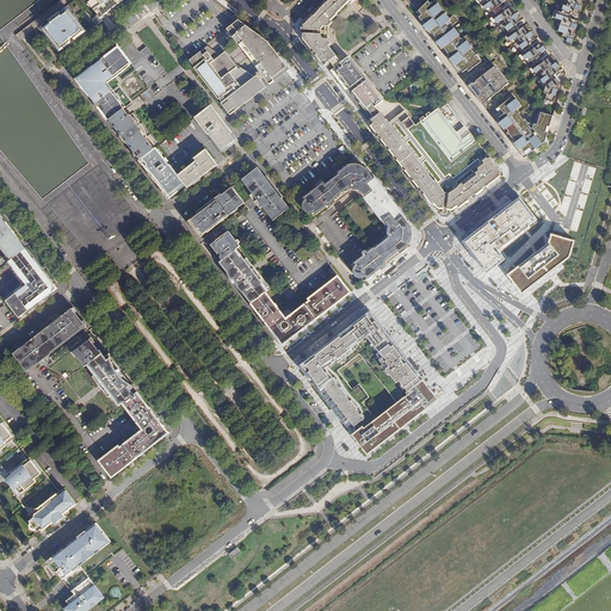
[(331,0),(327,5),(327,6),(307,26),(307,31),(309,31),(309,35),(307,35),(307,39),(327,66),(332,63),(338,57),(331,47),(331,41),(331,34),(329,31),(331,30),(332,24),(339,16),(352,1),(353,4),(357,0),(331,0)]
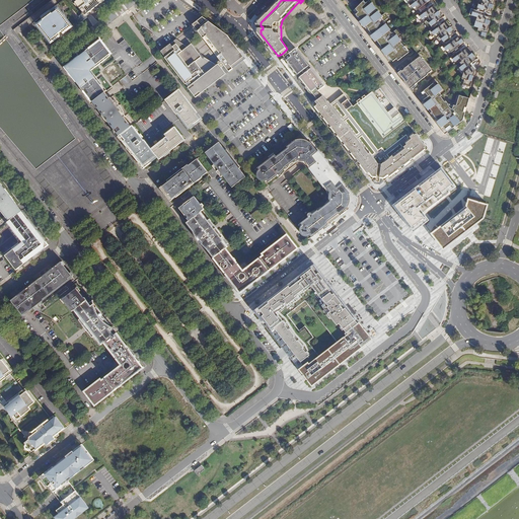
[(470,86),(475,70),(470,64),(475,60),(473,57),(474,56),(472,53),(471,54),(466,48),(461,52),(457,47),(464,42),(461,39),(460,40),(458,36),(454,41),(453,42),(450,36),(451,35),(455,32),(446,21),(442,24),(441,25),(438,21),(439,20),(443,17),(434,5),(429,9),(425,4),(430,0),(405,0),(413,8),(416,7),(420,12),(418,14),(446,51),(448,50),(453,55),(451,57),(457,65),(460,63),(462,66),(459,68),(463,73),(461,75),(462,76),(462,78),(464,79),(463,84),(470,86)]
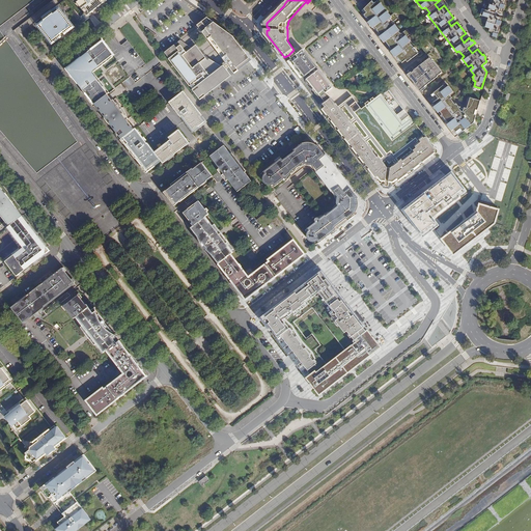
[(487,0),(484,9),(483,16),(488,18),(485,27),(490,28),(488,31),(494,33),(493,36),(497,37),(502,21),(500,21),(501,18),(495,16),(496,10),(503,12),(506,0),(487,0)]
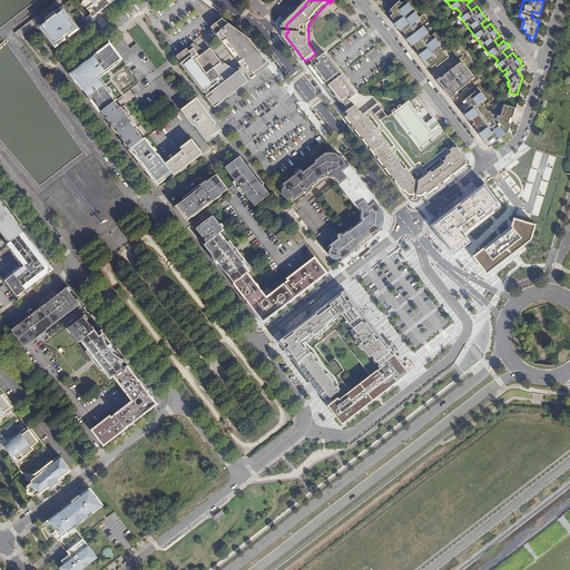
[(400,1),(389,11),(391,13),(392,12),(393,13),(391,16),(393,19),(396,22),(395,23),(401,30),(402,28),(404,31),(408,36),(409,38),(409,39),(413,45),(414,45),(421,53),(420,55),(425,61),(426,60),(432,68),(435,65),(438,67),(449,58),(446,55),(445,55),(443,52),(444,51),(440,46),(435,40),(436,39),(441,36),(438,31),(431,37),(429,33),(428,33),(422,28),(423,27),(421,23),(428,19),(424,13),(419,18),(412,10),(412,11),(406,5),(408,3),(405,1),(402,3),(400,1)]
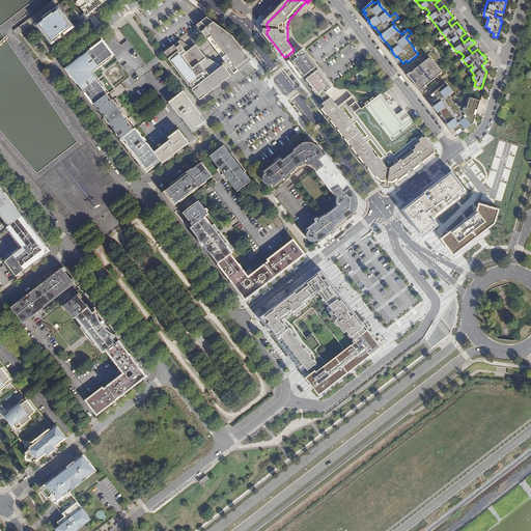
[(282,2),(260,24),(260,26),(261,26),(267,27),(267,23),(284,5),(284,4),(282,2)]
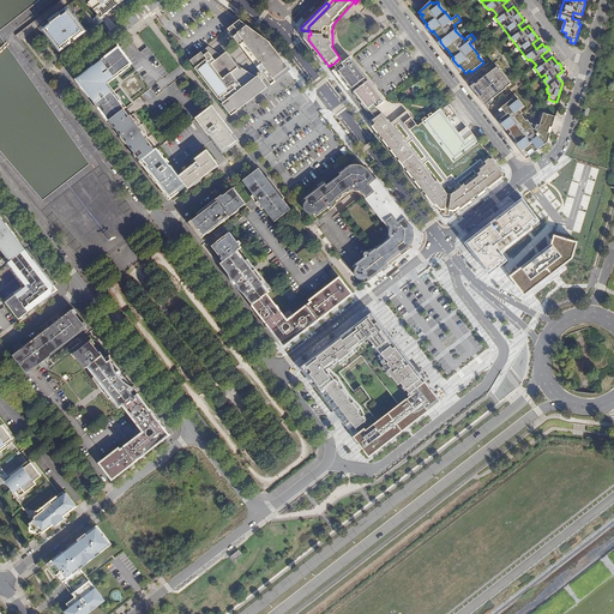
[(84,31),(68,11),(67,12),(62,16),(60,13),(58,14),(52,19),(49,22),(49,23),(52,24),(47,28),(44,29),(60,49),(67,44),(78,36),(84,31)]
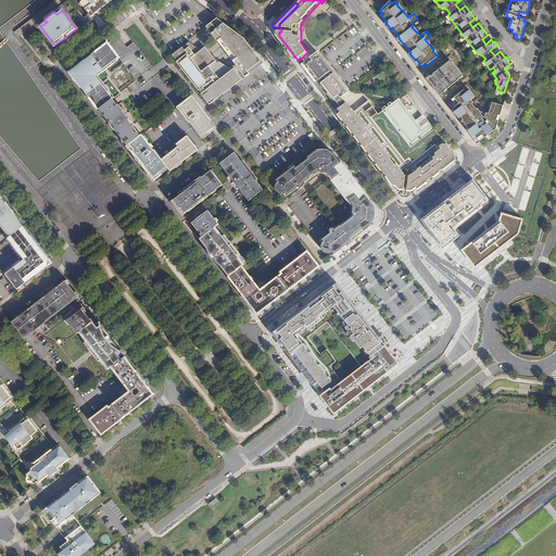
[(206,26),(245,77),(264,63),(244,38),(217,19),(206,26)]
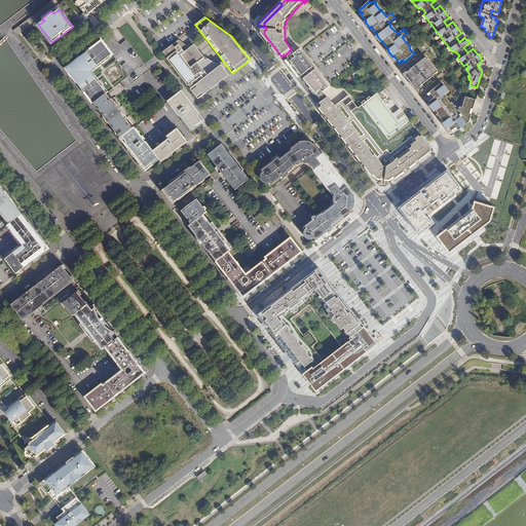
[(146,28),(144,29),(152,39),(156,36),(146,28)]
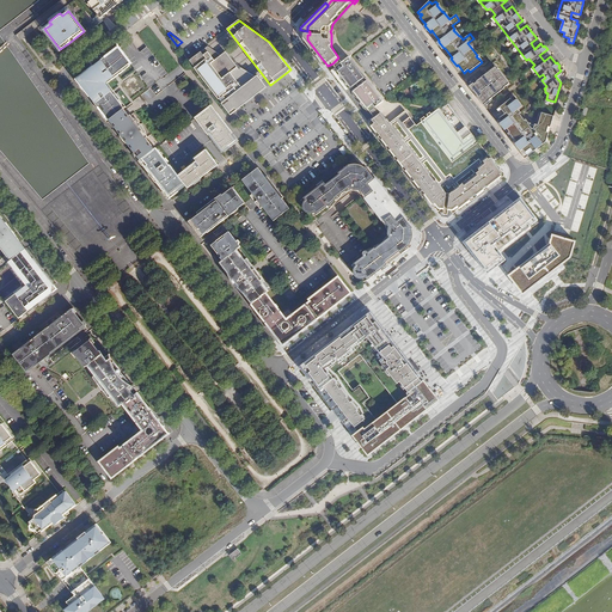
[(326,69),(328,69),(301,36),(301,35),(300,35),(300,38),(324,68),(326,69)]
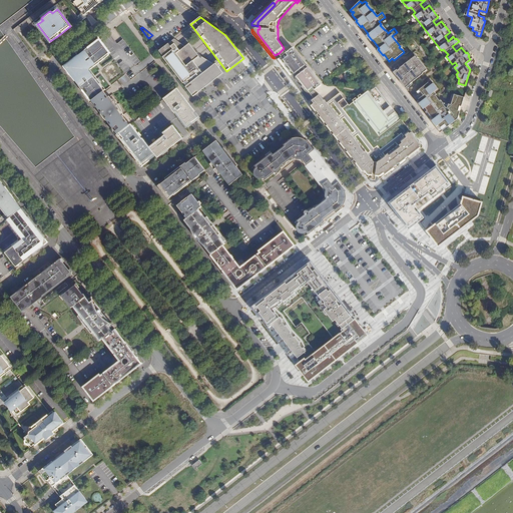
[(258,29),(252,29),(252,30),(275,58),(280,54),(279,53),(275,55),(258,33),(258,29)]
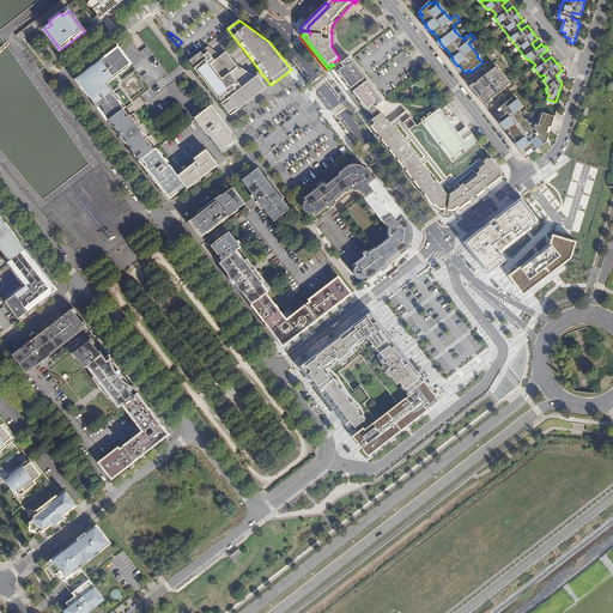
[(79,40),(78,36),(67,44),(70,47),(79,40)]
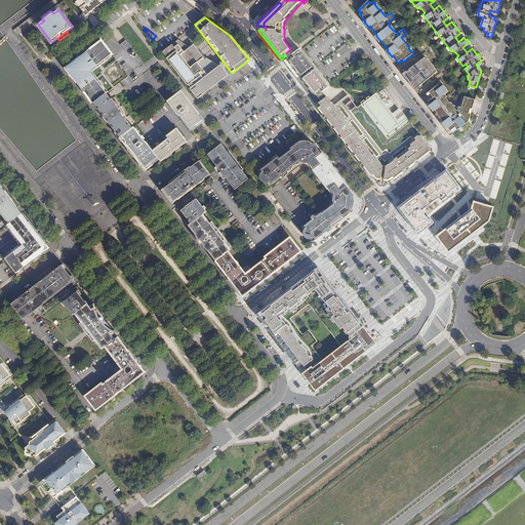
[(224,71),(225,70),(221,65),(219,67),(218,67),(205,59),(194,44),(190,47),(178,40),(163,52),(195,94),(196,94),(196,95),(197,95),(198,95),(199,95),(200,95),(201,95),(201,94),(202,94),(208,89),(211,87),(223,79),(220,77),(226,73),(224,71)]
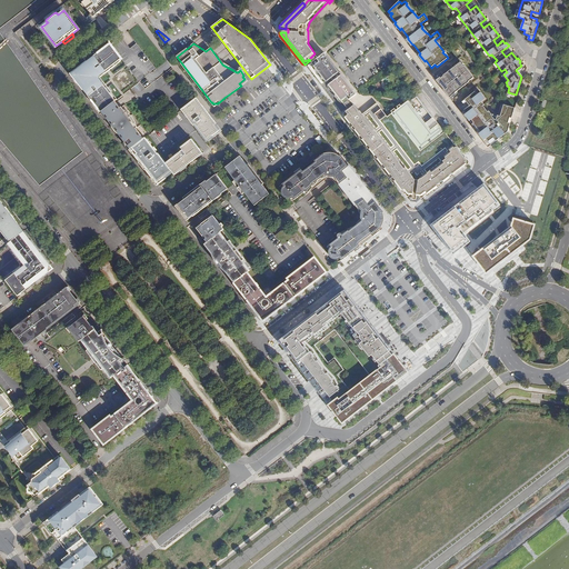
[(97,106),(102,111),(116,101),(117,100),(111,93),(112,92),(108,87),(107,88),(106,88),(105,86),(105,85),(106,83),(103,82),(102,82),(100,80),(99,79),(100,76),(105,72),(106,73),(107,72),(106,70),(108,69),(109,69),(110,70),(116,66),(115,65),(120,60),(122,59),(111,45),(105,49),(95,57),(92,59),(82,67),(73,73),(73,75),(80,83),(88,92),(90,96),(97,106)]
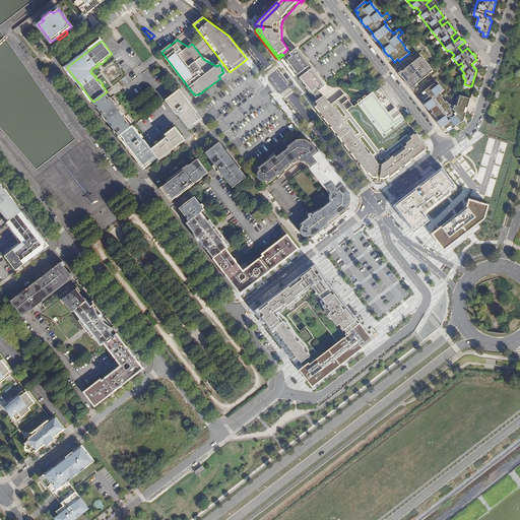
[(86,52),(95,45),(94,44),(89,49),(86,51),(86,52)]
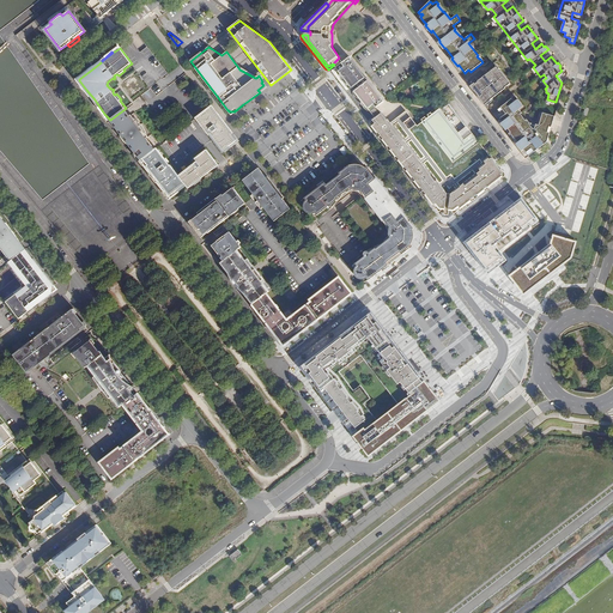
[(333,64),(334,65),(337,68),(344,64),(339,58),(333,64)]
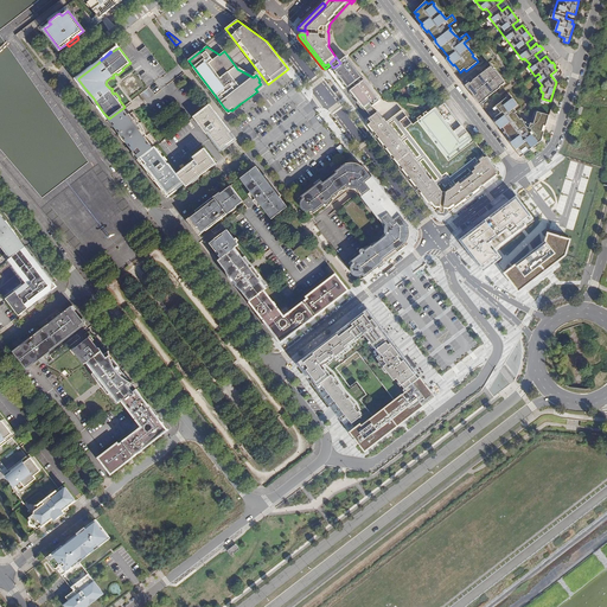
[(358,71),(347,57),(340,63),(333,68),(330,71),(345,91),(355,84),(357,88),(352,91),(368,112),(375,107),(382,102),(370,88),(368,89),(364,85),(365,84),(364,82),(365,81),(364,78),(362,80),(357,72),(358,71)]
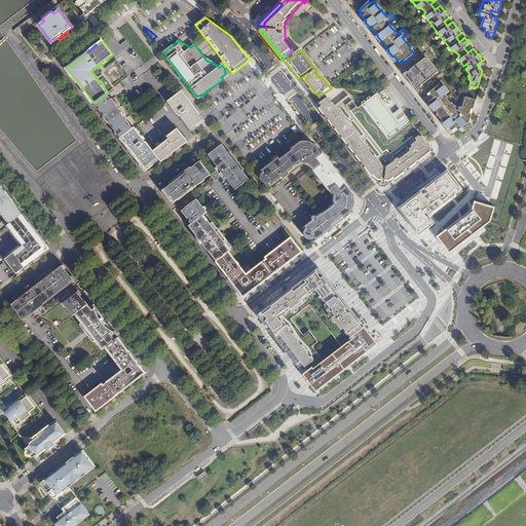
[(410,70),(408,72),(407,71),(403,74),(407,78),(410,82),(416,90),(421,86),(420,85),(434,76),(434,75),(438,72),(429,61),(428,61),(426,57),(410,70)]
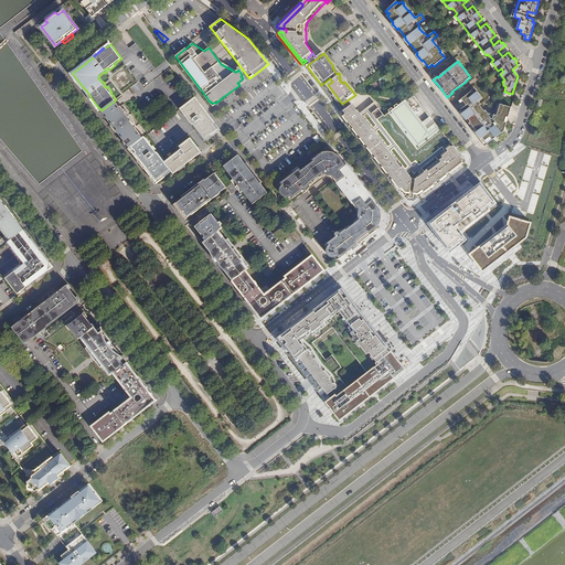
[(246,81),(242,75),(241,76),(243,78),(237,83),(240,85),(227,94),(224,96),(217,102),(216,102),(216,103),(215,103),(214,103),(213,103),(212,103),(211,103),(211,102),(210,102),(213,106),(246,81)]
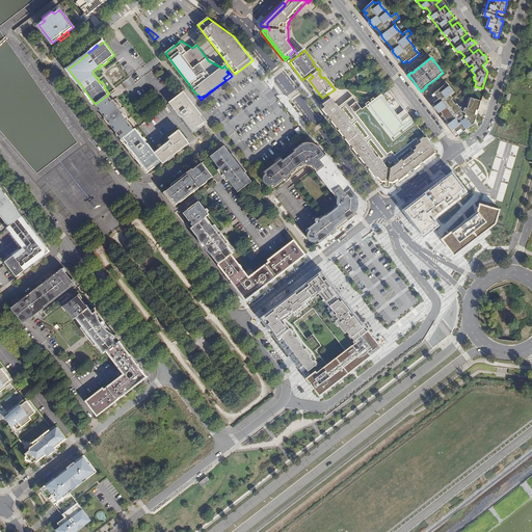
[(481,101),(470,97),(464,108),(462,110),(459,107),(457,104),(456,104),(452,99),(453,98),(451,95),(454,92),(449,86),(448,87),(446,84),(432,95),(434,98),(431,100),(436,106),(434,107),(439,113),(441,112),(443,114),(441,116),(443,120),(444,120),(446,122),(445,123),(456,137),(475,124),(481,101)]
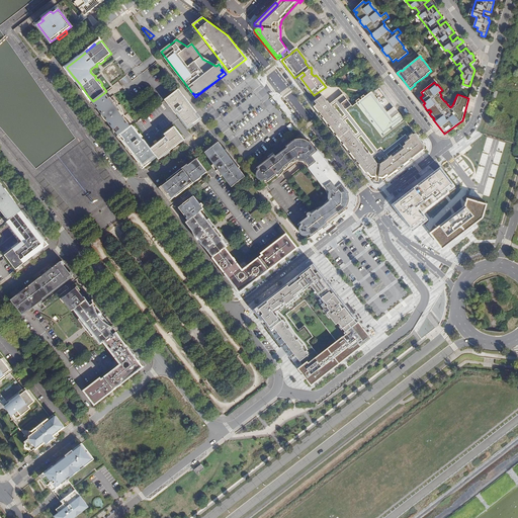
[(199,119),(196,115),(195,114),(196,113),(178,90),(165,99),(176,114),(178,113),(188,127),(193,123),(199,119)]
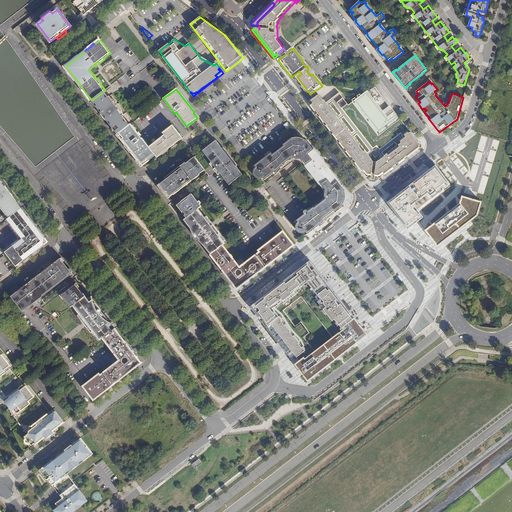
[(320,94),(316,90),(310,94),(314,99),(320,94)]
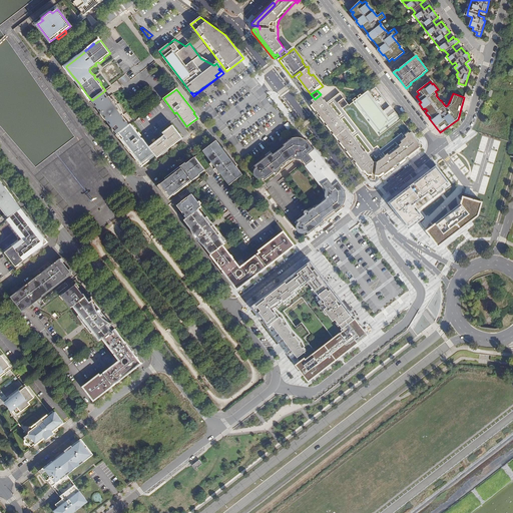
[(388,116),(369,90),(363,95),(362,94),(359,96),(360,98),(358,99),(357,98),(354,100),(355,102),(350,105),(341,93),(328,102),(325,100),(321,94),(315,99),(312,101),(360,164),(362,164),(367,170),(384,172),(390,167),(391,169),(408,156),(409,157),(421,147),(420,146),(421,144),(395,110),(388,116)]
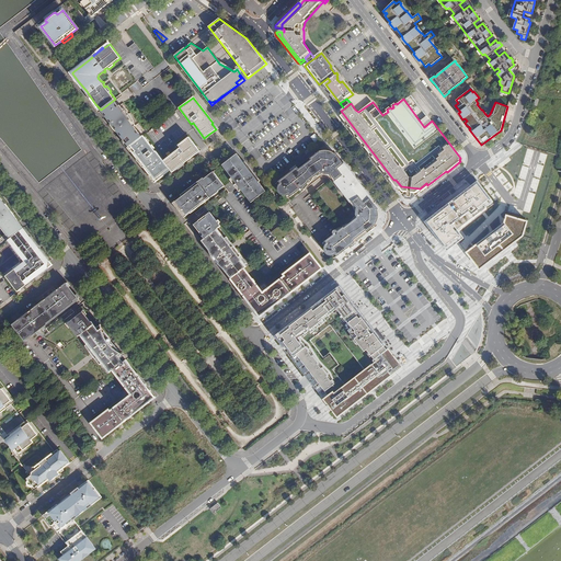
[(117,104),(114,100),(101,110),(101,111),(105,116),(110,112),(111,113),(114,111),(113,110),(117,104)]
